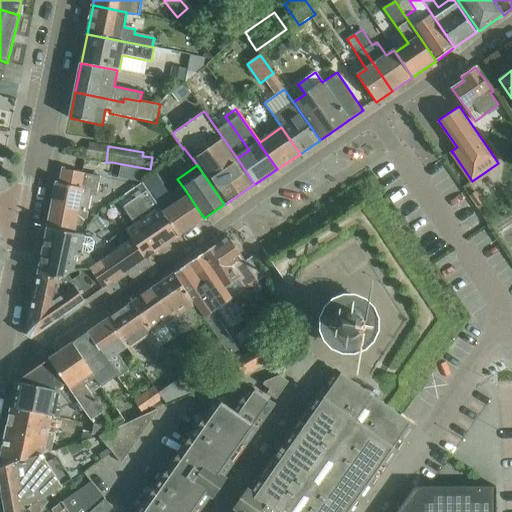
[(57,183),(48,228),(82,234),(85,219),(87,219),(92,191),(97,192),(100,176),(63,169),(60,184),(57,183)]
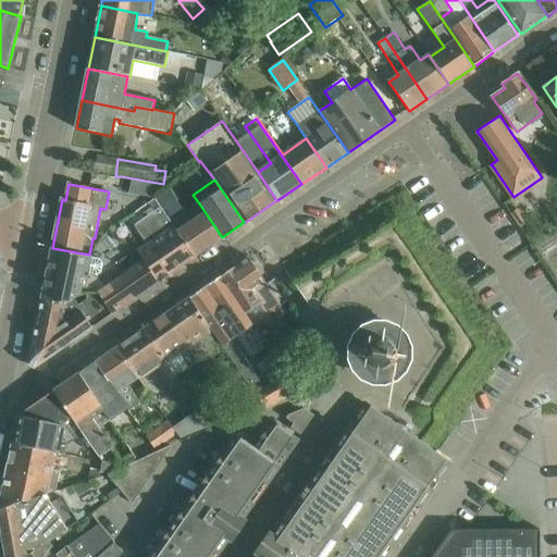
[(137,250),(144,260),(159,282),(195,258),(171,222),(155,198),(128,217),(147,243),(137,250)]
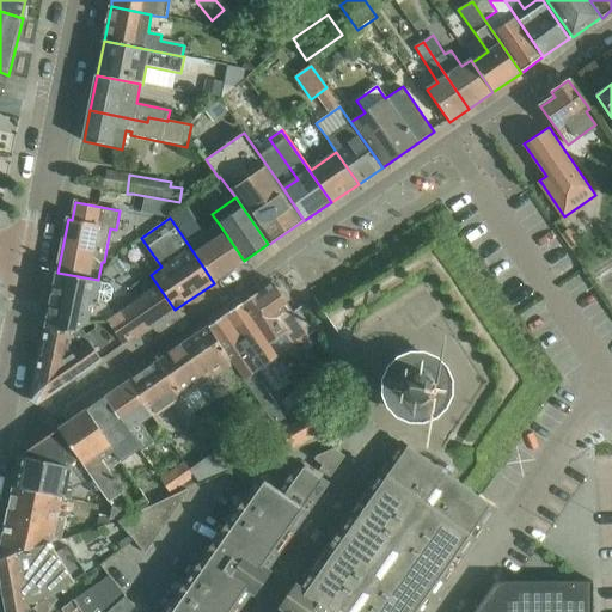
[(210,228),(188,244),(214,283),(245,261),(244,261),(219,224),(210,228)]
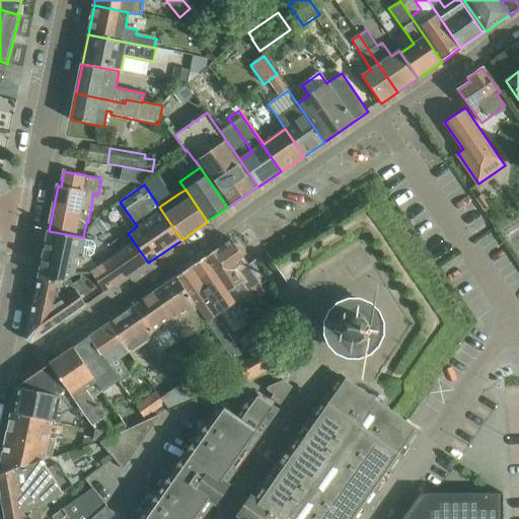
[(485,243),(503,232),(498,224),(479,234),(485,243)]
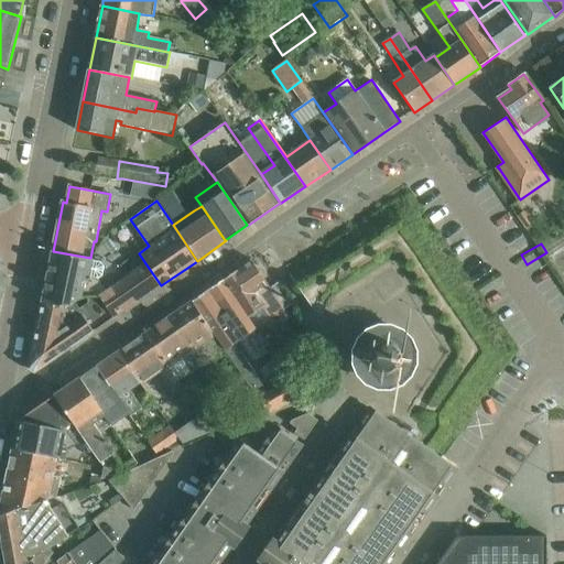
[(53,251),(42,302),(66,307),(75,302),(82,297),(83,297),(83,296),(88,297),(98,296),(114,317),(161,285),(145,263),(106,291),(98,281),(89,279),(89,277),(99,279),(104,275),(105,267),(101,262),(93,260),(93,259),(90,258),(53,251)]
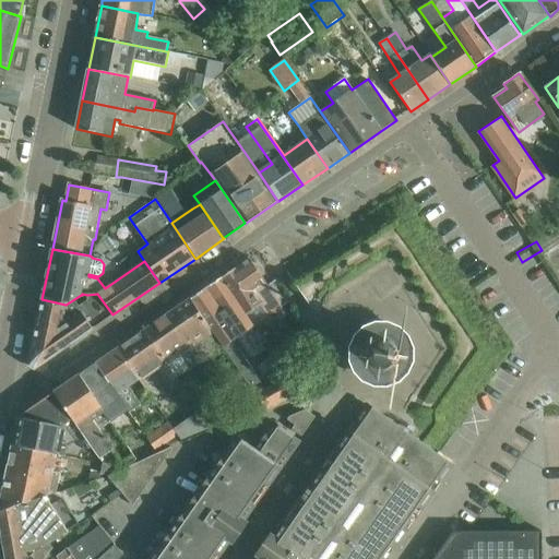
[(249,258),(221,277),(242,310),(246,316),(260,306),(269,318),(275,312),(281,320),(288,316),(249,258)]
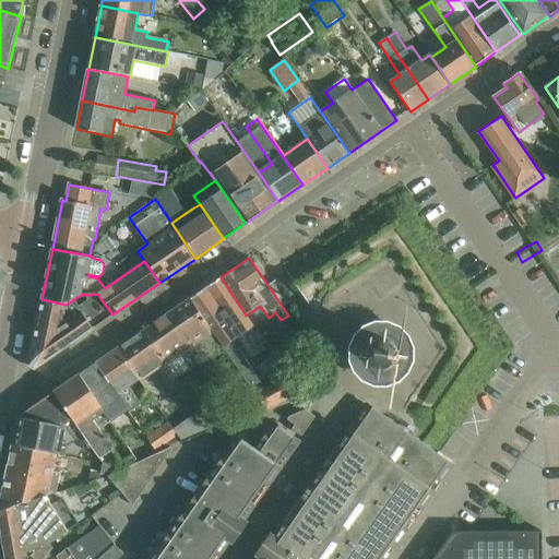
[(221,277),(205,287),(238,336),(253,326),(252,326),(246,316),(242,310),(221,277)]
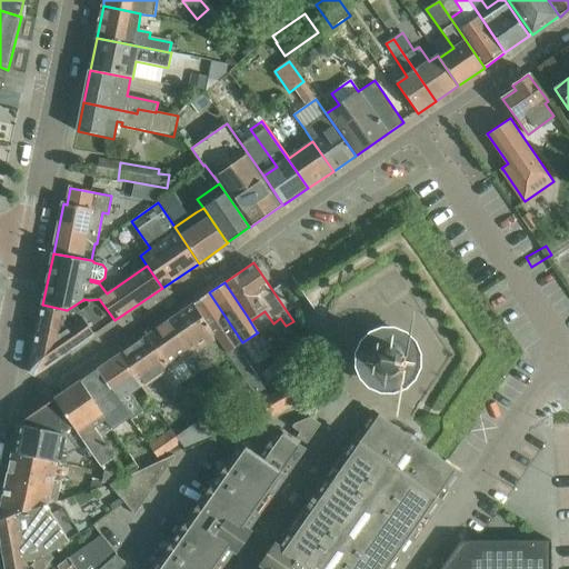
[(209,292),(195,303),(216,336),(228,355),(240,372),(249,367),(236,347),(242,342),(209,292)]
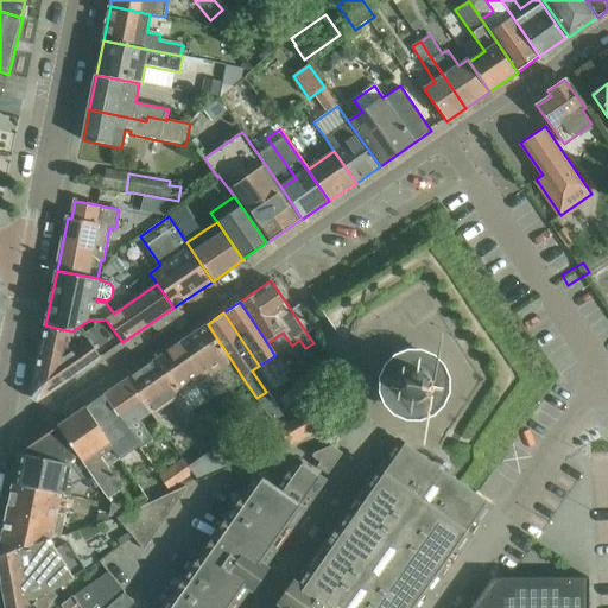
[(71,331),(45,325),(31,398),(37,401),(122,342),(106,320),(95,321),(95,327),(86,333),(81,325),(71,331)]
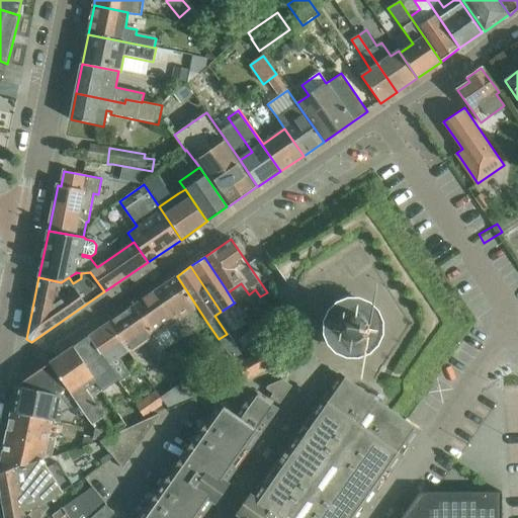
[(177,276),(134,306),(155,336),(166,328),(176,344),(188,335),(178,319),(196,306),(177,276)]
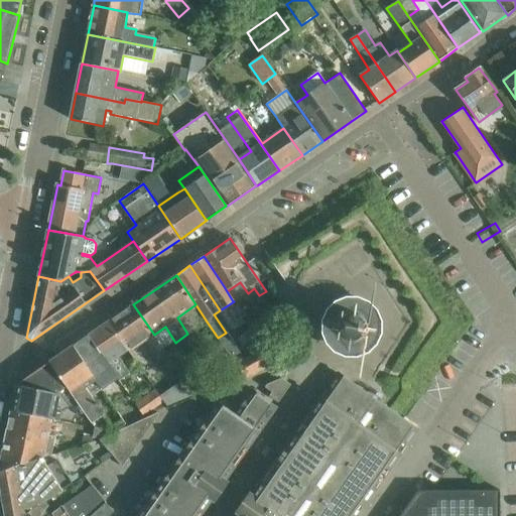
[(178,371),(169,357),(154,335),(133,304),(108,323),(128,350),(130,353),(145,342),(170,377),(178,371)]
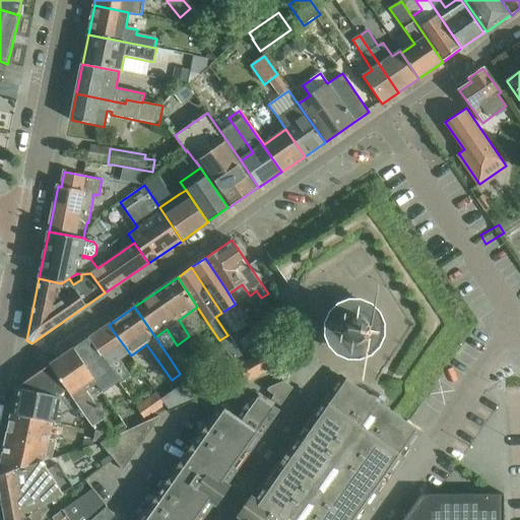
[(338,319),(337,321),(337,322),(335,325),(335,327),(335,328),(335,330),(335,332),(335,333),(336,337),(337,338),(338,341),(340,342),(341,344),(343,346),(345,347),(348,348),(349,348),(353,349),(356,349),(360,348),(362,348),(365,346),(368,344),(369,343),(370,342),(371,341),(372,339),(373,338),(374,335),(374,333),(374,331),(374,330),(374,328),(374,326),(373,323),(373,322),(372,320),(370,318),(369,316),(367,315),(366,314),(365,313),(362,312),(360,311),(358,311),(354,311),(351,311),(347,312),(344,313),(343,314),(342,315),(340,316),(339,318),(338,319)]
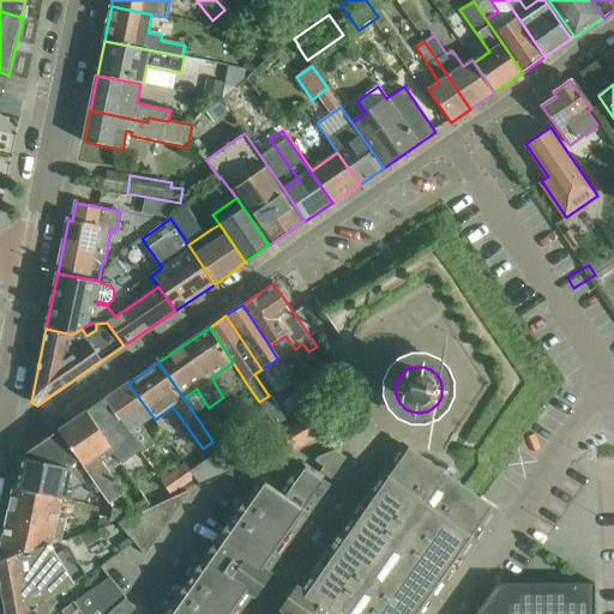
[(137,428),(152,416),(128,384),(106,399),(143,451),(150,446),(137,428)]
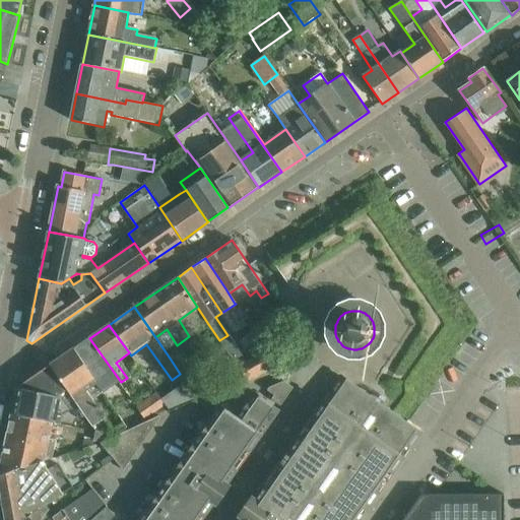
[(89,338),(74,348),(104,392),(111,403),(127,393),(120,383),(121,382),(89,338)]
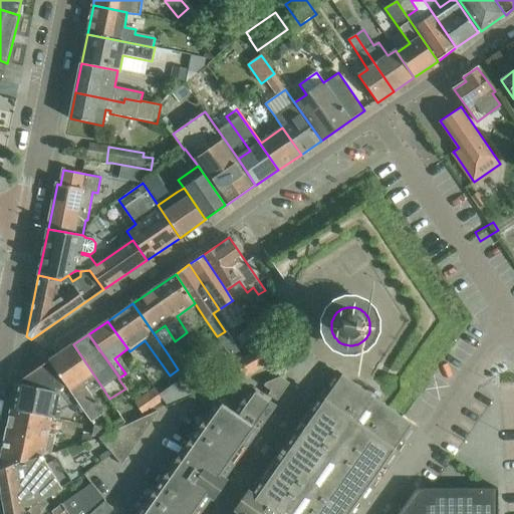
[(73,344),(49,360),(78,404),(91,422),(104,413),(92,395),(102,388),(73,344)]
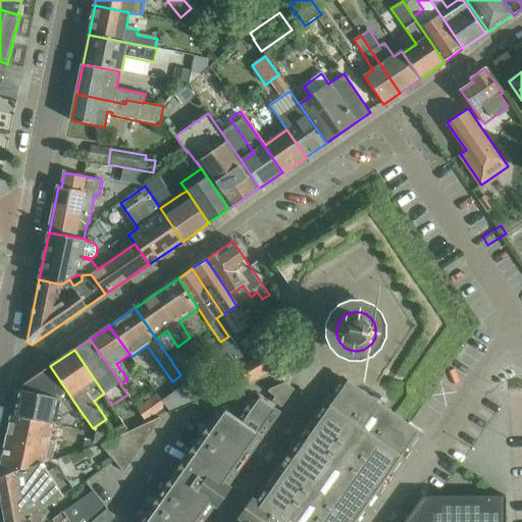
[(50,366),(16,389),(62,398),(69,410),(75,412),(80,410),(50,366)]
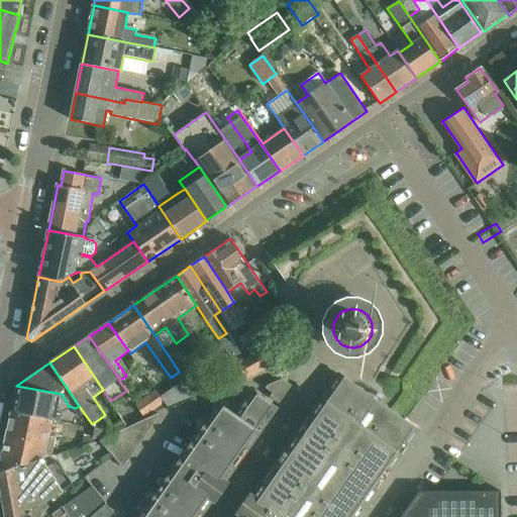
[(241,515),(239,516),(356,516),(418,430),(339,375),(253,497),(250,495),(237,513),(241,515)]
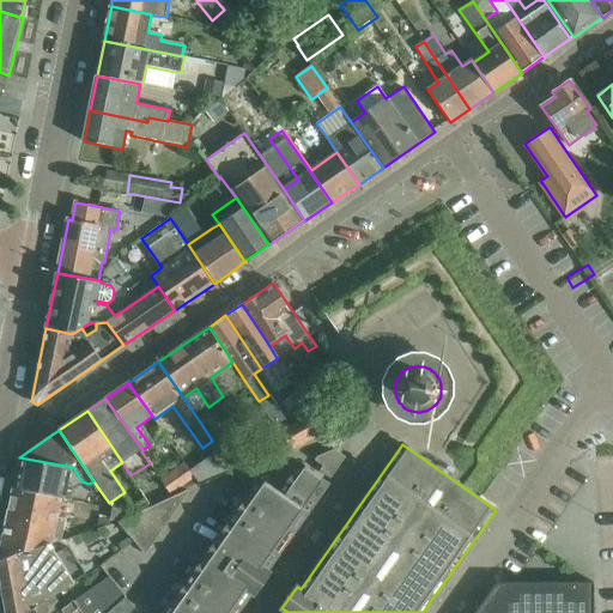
[(320,472),(331,479),(346,457),(335,450),(317,457),(315,461),(323,467),(320,472)]
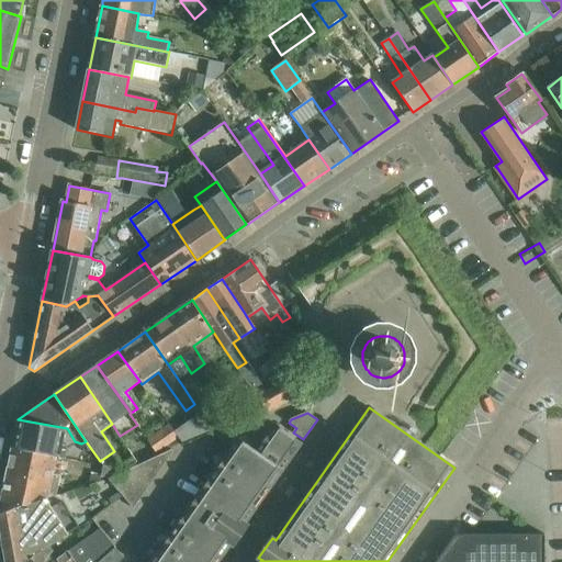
[(18,419),(12,448),(55,457),(66,459),(68,446),(75,441),(67,428),(18,419)]
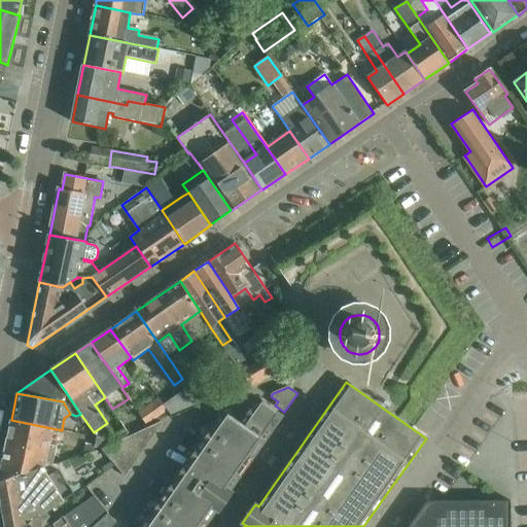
[(139,414),(147,425),(168,412),(160,399),(139,414)]
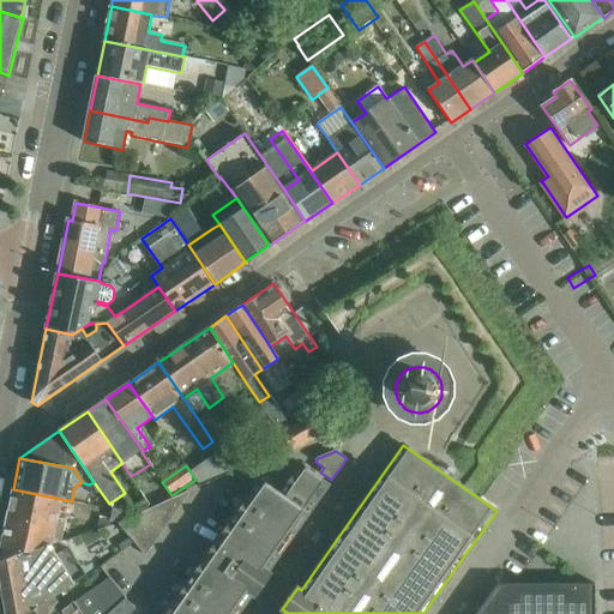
[(236,613),(252,593),(256,596),(271,575),(266,572),(327,485),(300,465),(280,494),(260,480),(166,613),(236,613)]
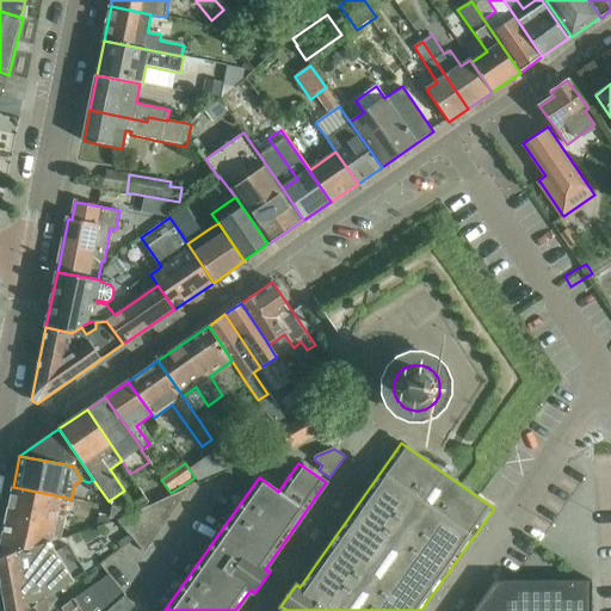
[(13,487),(7,517),(65,529),(67,517),(57,516),(60,497),(13,487)]
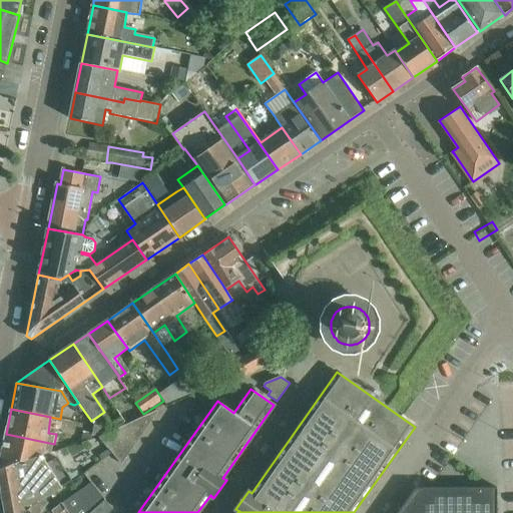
[(99,437),(122,464),(158,413),(157,411),(99,437)]
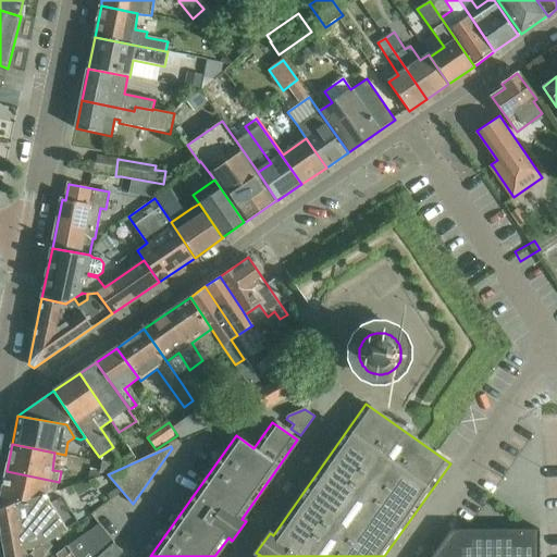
[(7,471),(0,503),(0,510),(46,495),(48,494),(58,492),(59,482),(7,471)]
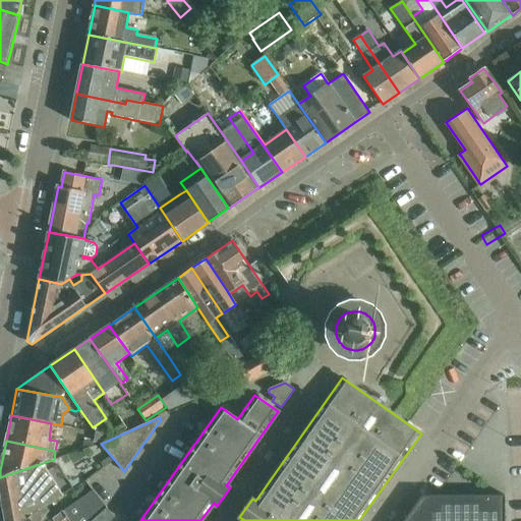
[(0,477),(0,486),(5,520),(24,520),(47,507),(63,496),(43,463),(0,477)]
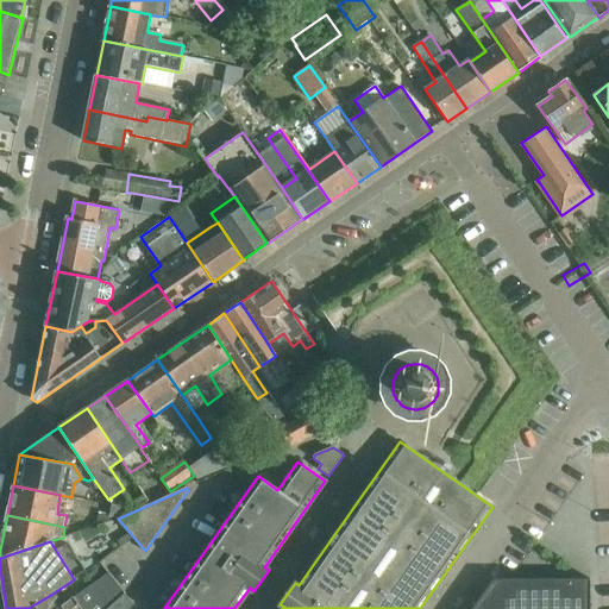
[(130,608),(133,606),(125,595),(108,573),(63,606),(56,608),(130,608)]
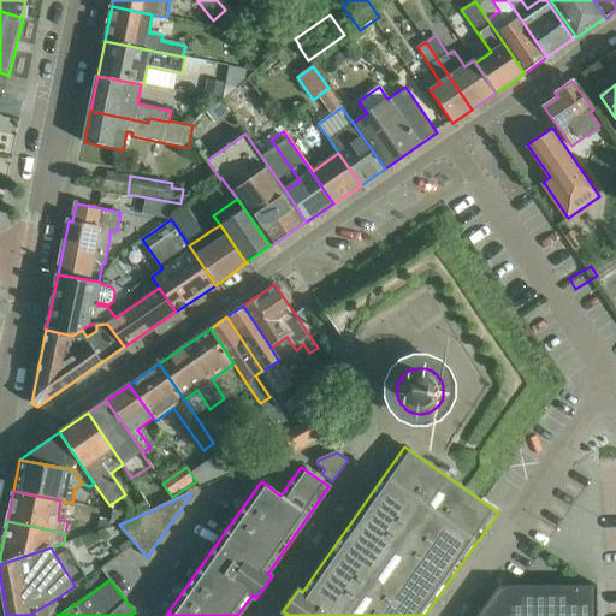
[(498,586),(477,615),(597,615),(597,586),(498,586)]
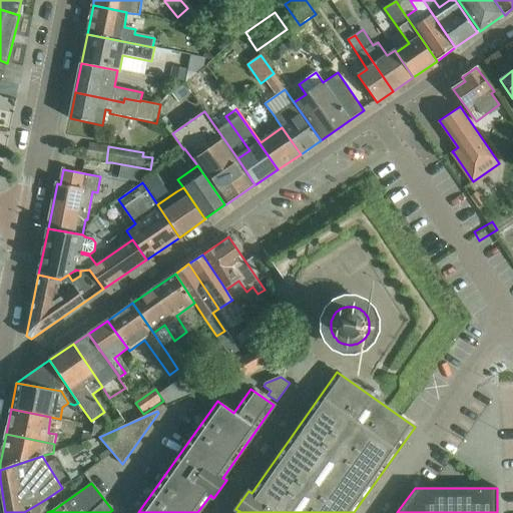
[(24,512),(47,512),(53,510),(46,499),(24,512)]
